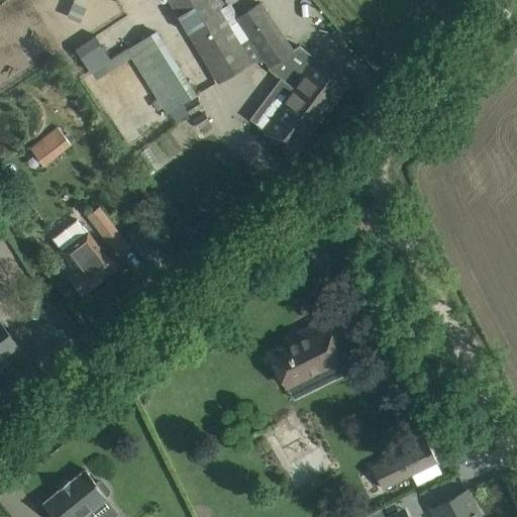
[(217,11),(224,6),(220,0),(165,0),(214,82),(247,62),(217,11)]
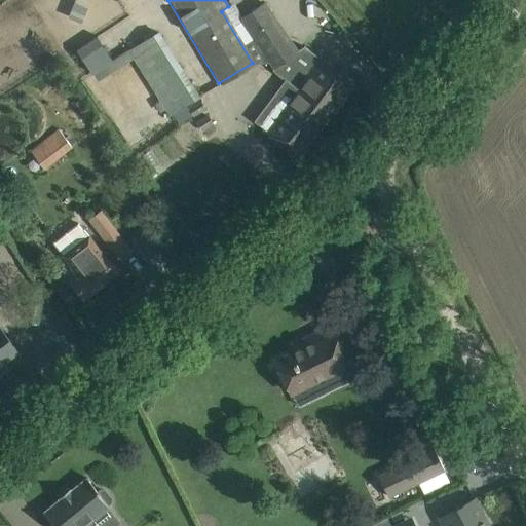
[(296,50),(263,2),(239,19),(270,66),(269,69),(296,50)]
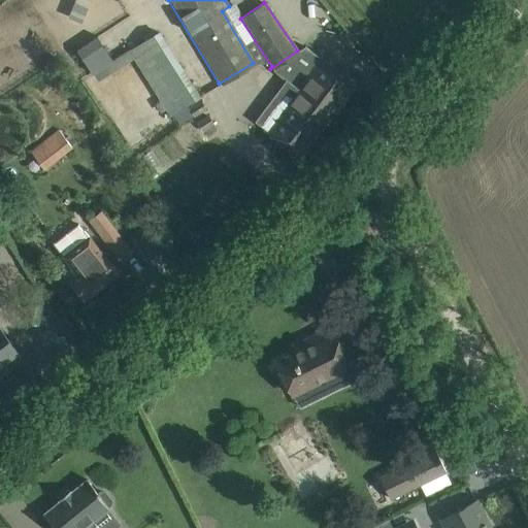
[(300,91),(301,90),(330,112),(332,114),(356,84),(304,45),(297,51),(270,69),(286,80),(300,91)]
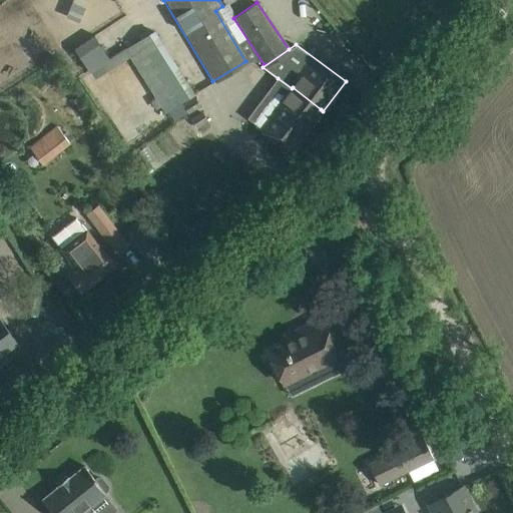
[(278,78),(247,118),(258,125),(257,127),(276,141),(292,153),(323,111),(321,109),(293,87),(292,88),(278,78)]
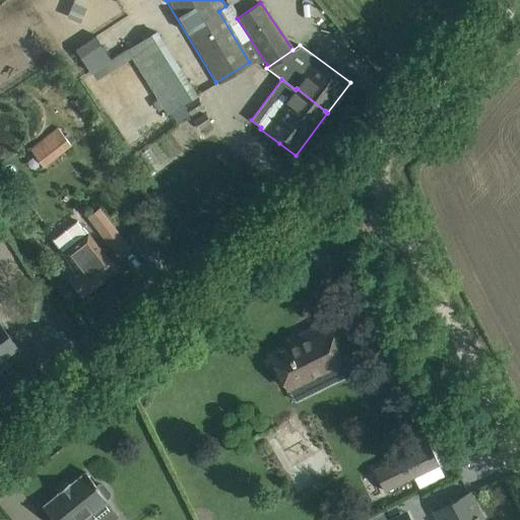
[(73,101),(83,117),(91,112),(81,96),(73,101)]
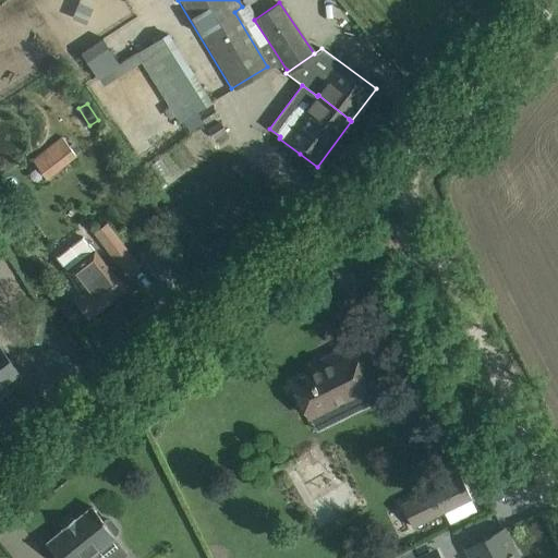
[(213,106),(203,109),(210,132),(220,129),(213,106)]
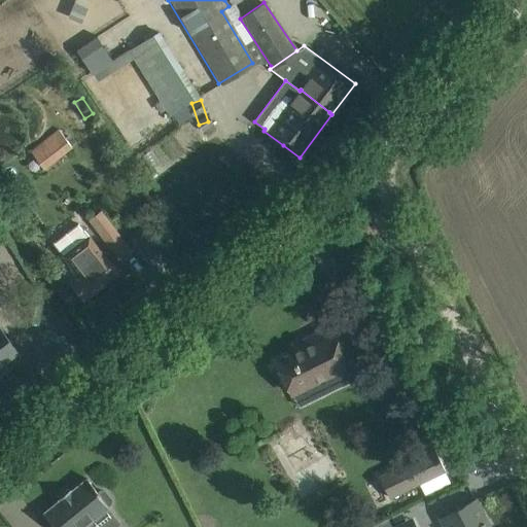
[(72,144),(60,127),(32,147),(45,165),(72,144)]
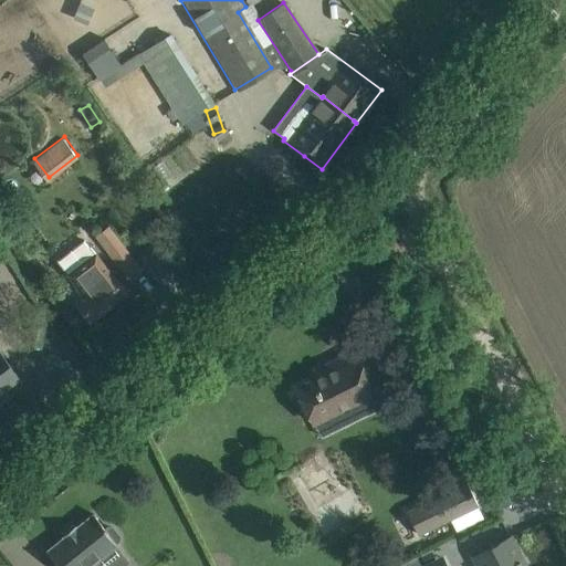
[(274,210),(263,212),(266,227),(278,224),(274,210)]
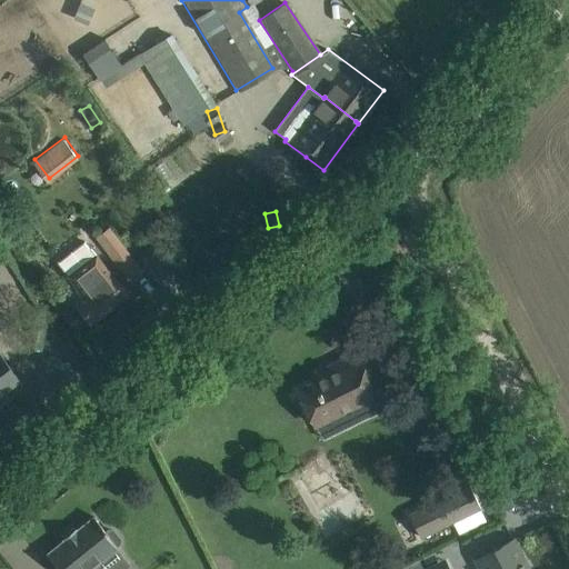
[(245,247),(246,236),(230,235),(229,246),(245,247)]
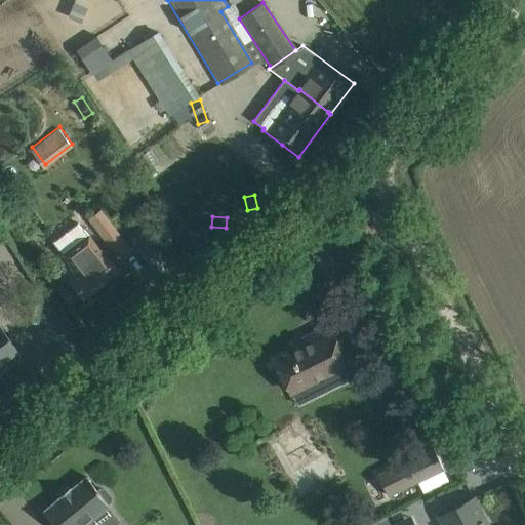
[(77,223),(53,241),(64,254),(76,270),(80,275),(71,282),(83,297),(117,271),(105,254),(89,235),(87,236),(77,223)]
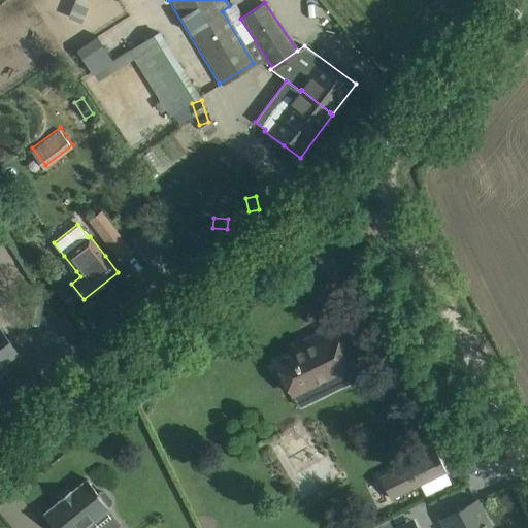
[(125,242),(112,226),(102,234),(114,251),(125,242)]
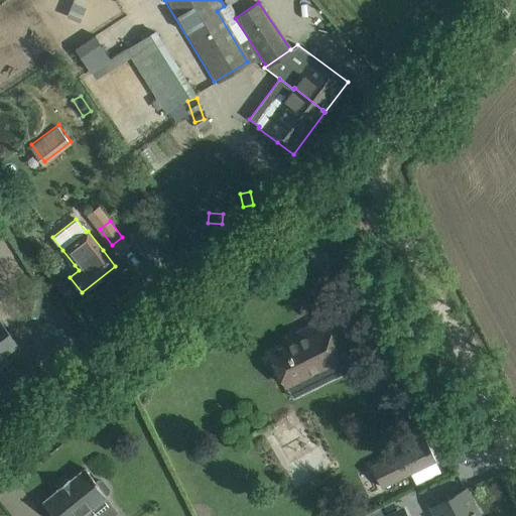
[(272,359),(267,361),(278,382),(282,380),(285,385),(287,384),(341,357),(324,320),(293,336),(296,341),(270,354),(272,359)]
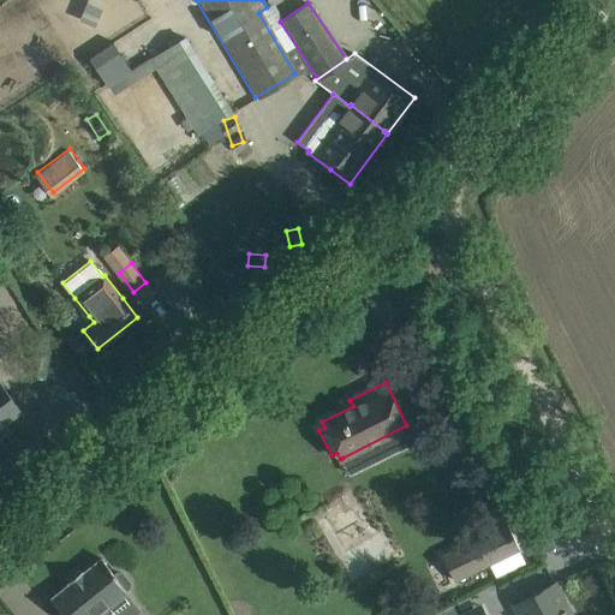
[(0,423),(19,408),(0,383),(0,423)]
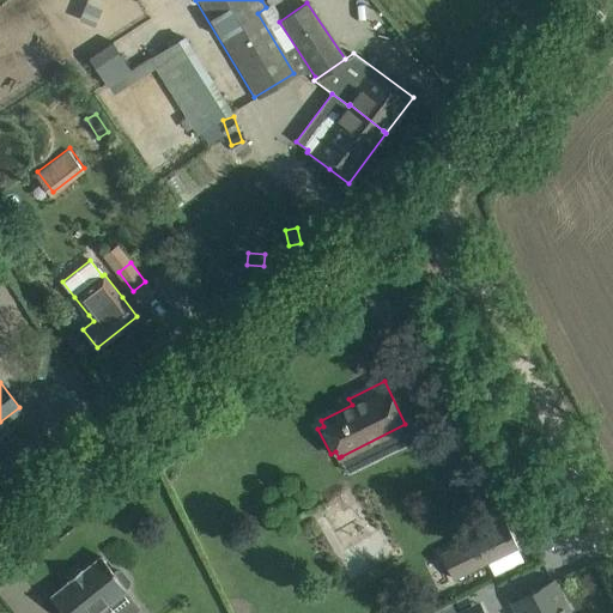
[(505,522),(441,553),(453,578),(517,547),(505,522)]
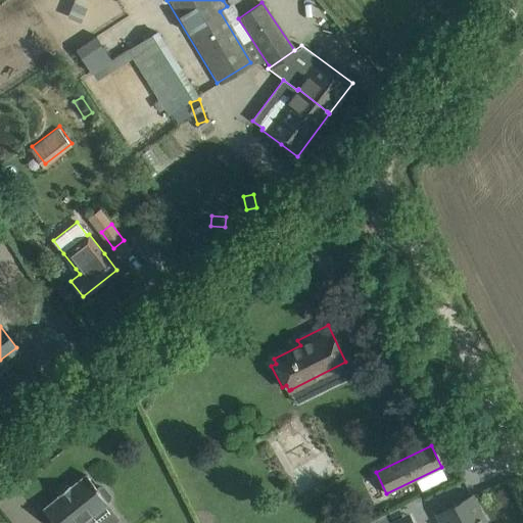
[(59,496),(43,509),(54,522),(83,522),(106,505),(108,503),(107,501),(109,498),(109,495),(103,487),(100,487),(97,489),(86,475),(69,488),(68,486),(58,494),(59,496)]
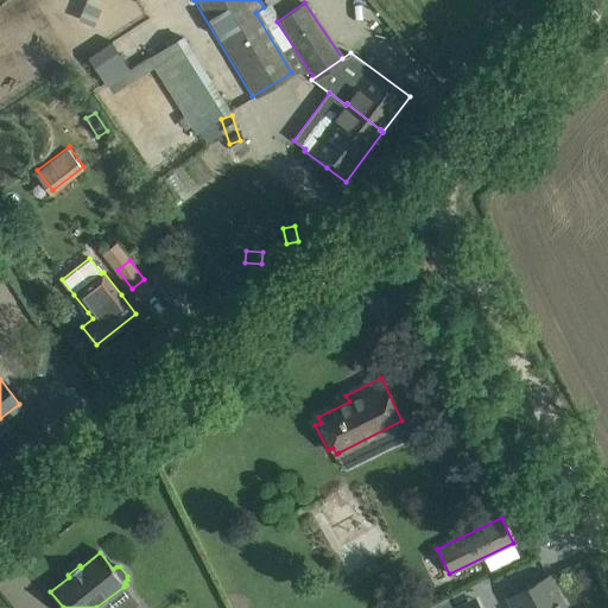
[(539,556),(496,578),(502,590),(512,586),(515,591),(549,574),(539,556)]
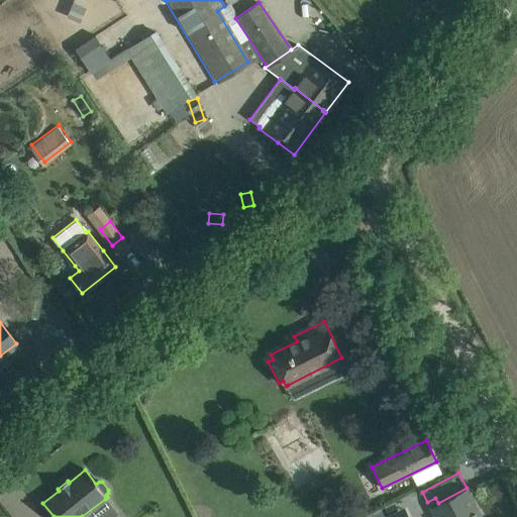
[(480,516),(467,491),(432,508),(436,516),(480,516)]
